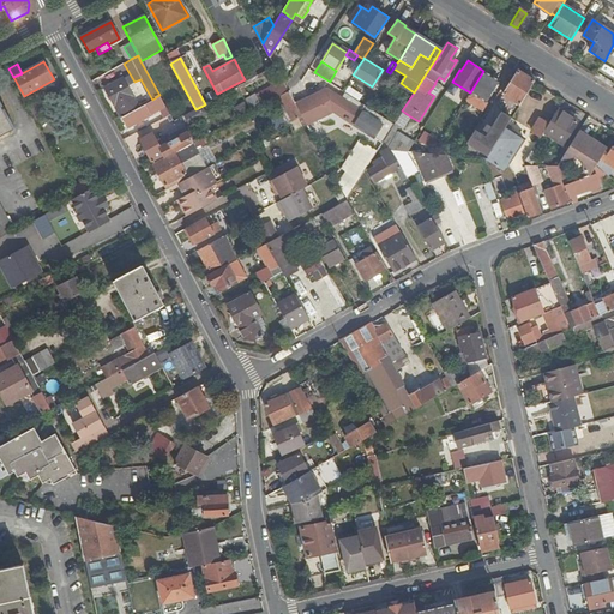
[(245,79),(246,82),(256,77),(252,70),(242,76),(245,79)]
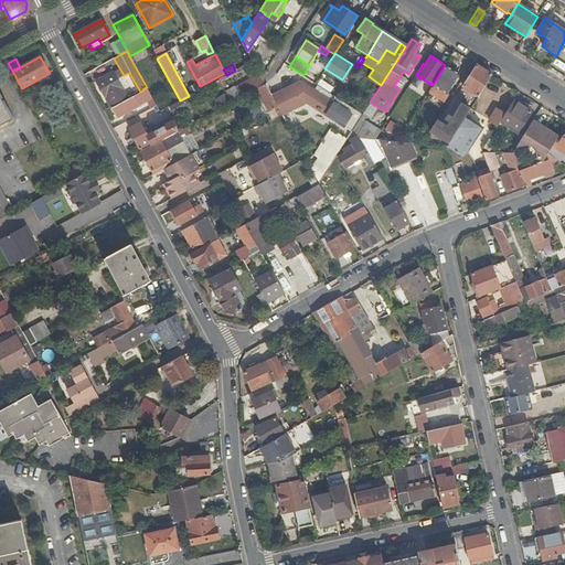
[(445,65),(433,85),(448,94),(459,75),(452,72),(452,71),(445,65)]
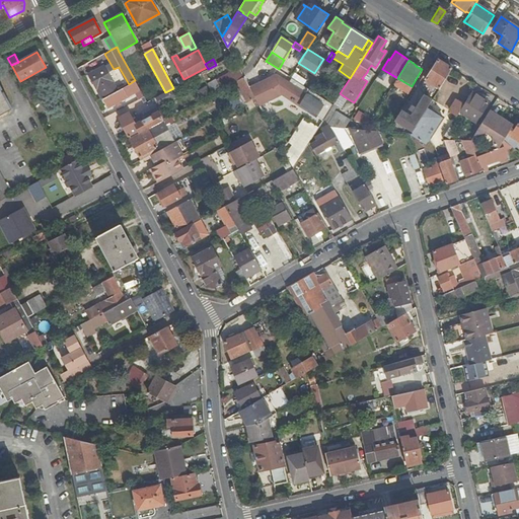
[(451,69),(438,61),(426,79),(430,82),(439,88),(451,69)]
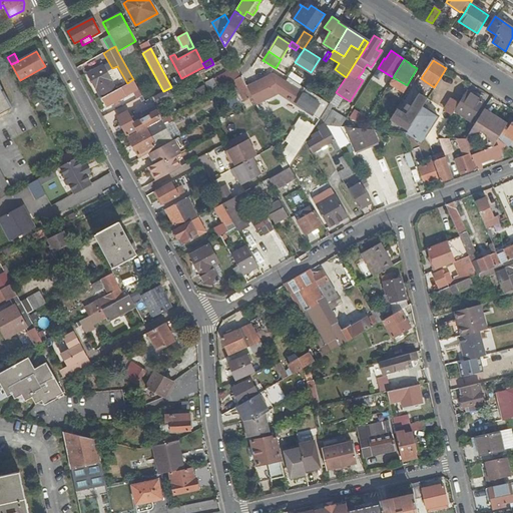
[(496,64),(511,73),(512,70),(499,61),(496,64)]
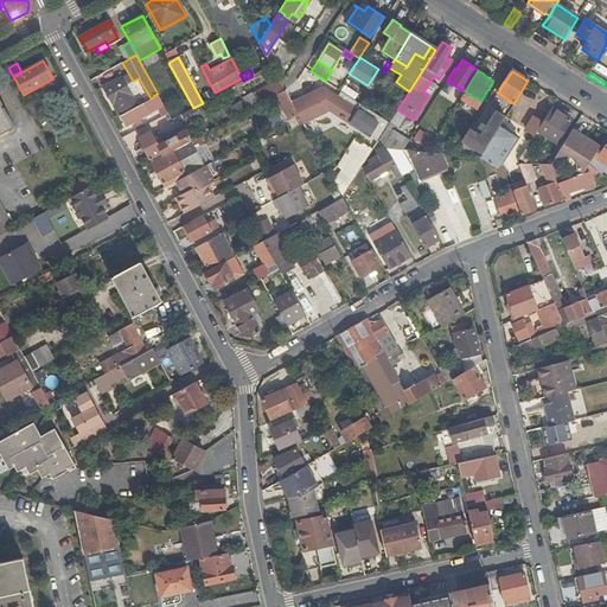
[(104,88),(120,115),(136,106),(126,87),(131,83),(126,76),(104,88)]
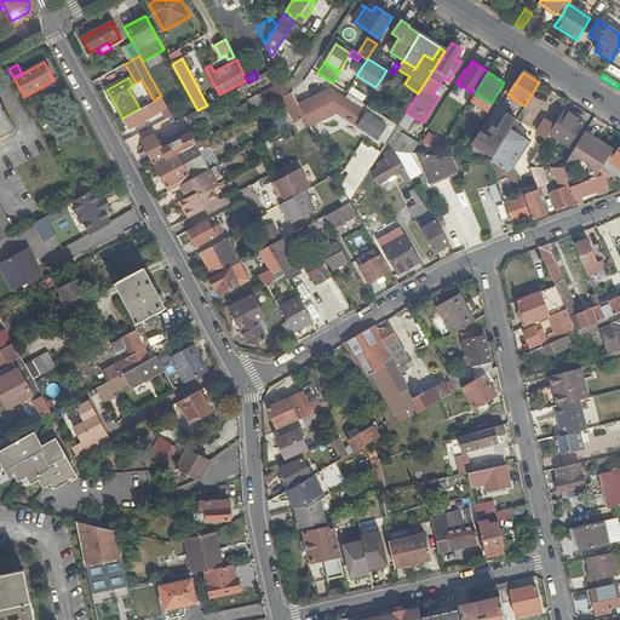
[(285,81),(247,101),(254,113),(281,98),(292,92),(291,91),(287,85),(285,81)]
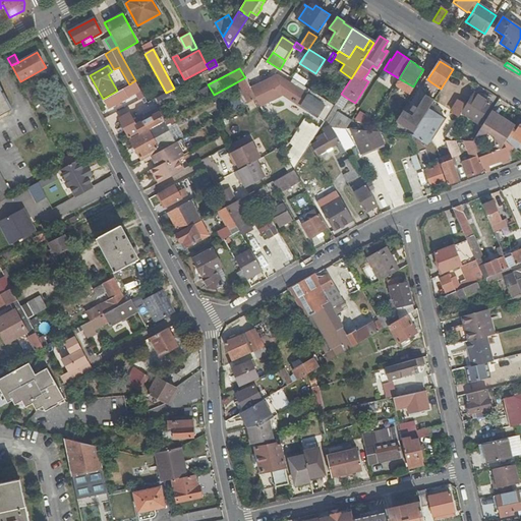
[(363,78),(368,81),(372,74),(368,72),(363,78)]
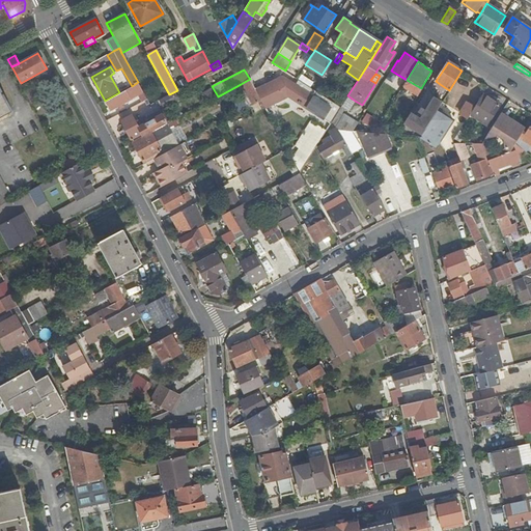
[(255,90),(261,101),(264,108),(286,95),(313,112),(331,122),(332,121),(338,111),(341,107),(319,92),(297,78),(294,84),(285,79),(282,84),(278,78),(255,90)]
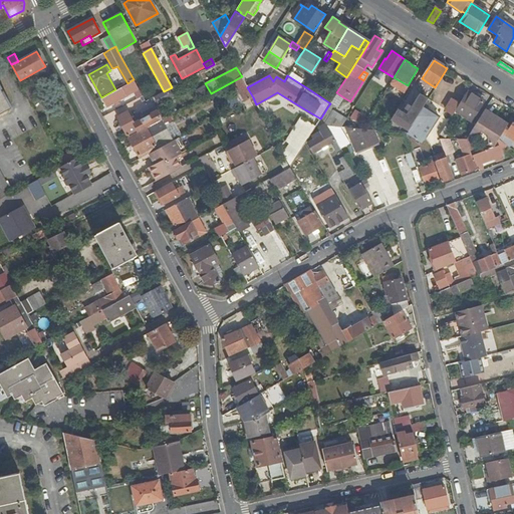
[(242,76),(233,81),(244,102),(253,97),(247,87),(242,76)]
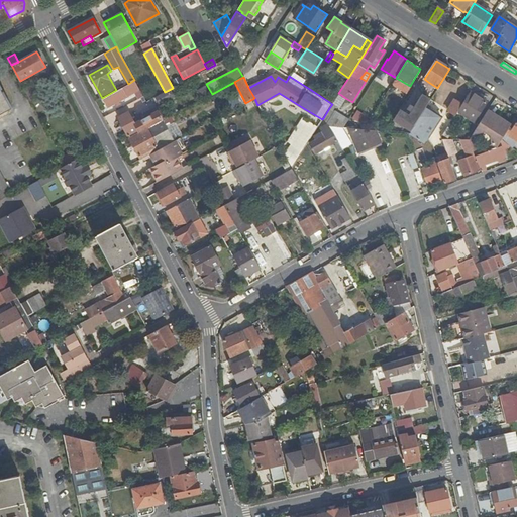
[(126,95),(134,91),(131,84),(103,99),(107,108),(127,97),(126,95)]
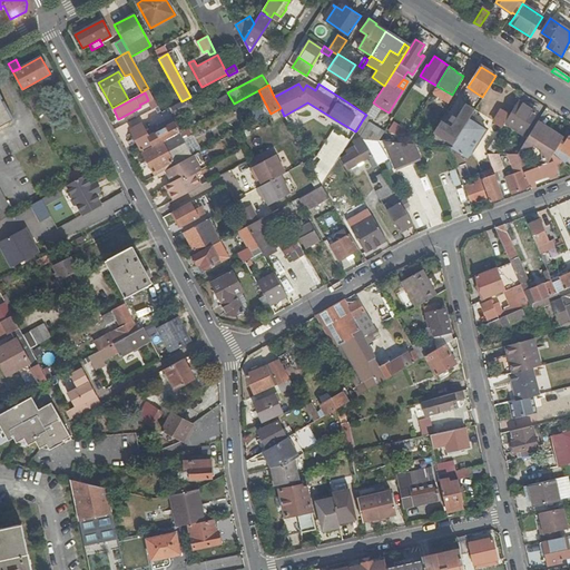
[(0,126),(13,120),(0,95),(0,126)]
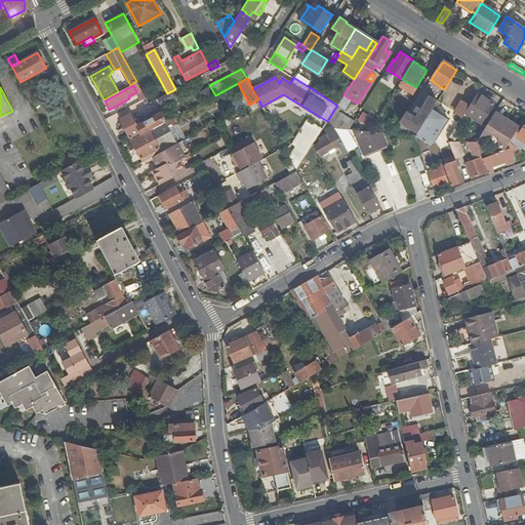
[(25,91),(31,103),(37,98),(31,88),(25,91)]
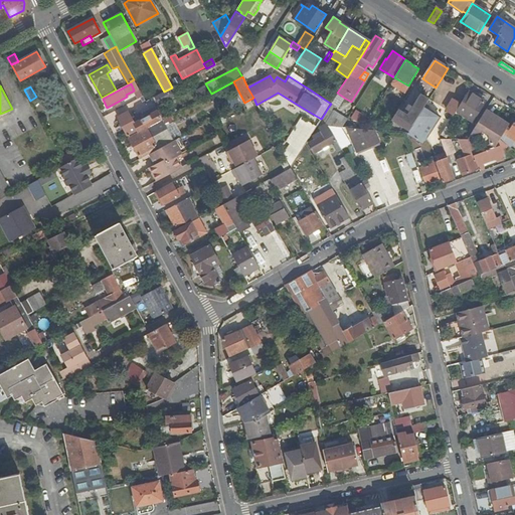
[(460,105),(457,110),(473,120),(484,103),(468,92),(460,105)]
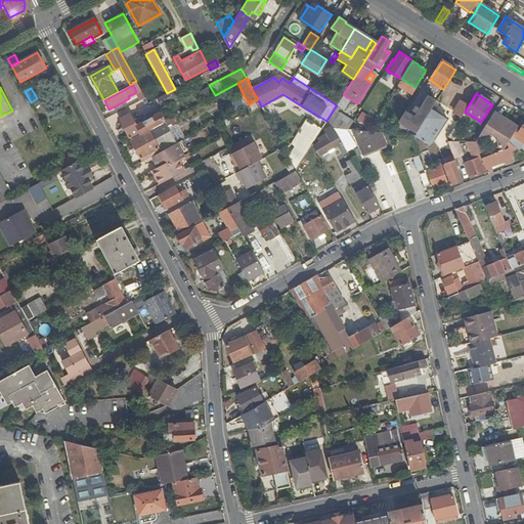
[(343,94),(337,105),(344,110),(350,99),(343,94)]
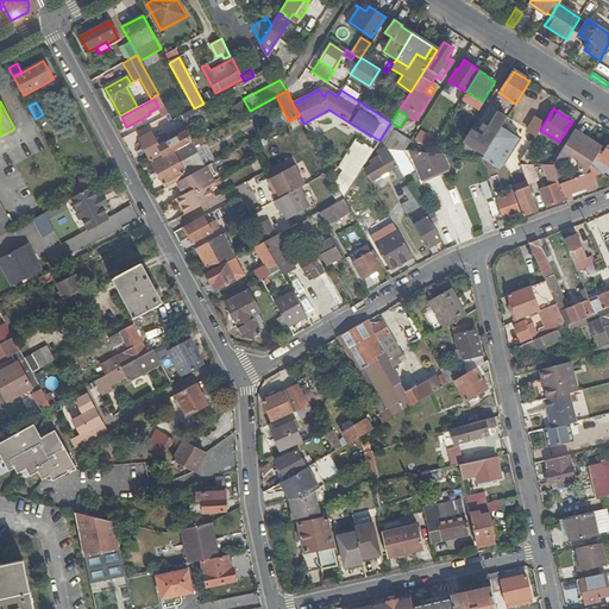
[(483,137),(471,130),(464,140),(484,154),(501,127),(508,115),(504,113),(503,115),(498,112),(483,137)]
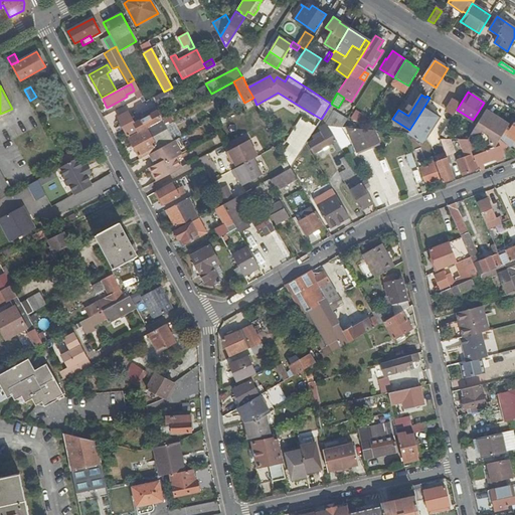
[(446,111),(453,115),(457,110),(460,105),(452,100),(446,111)]
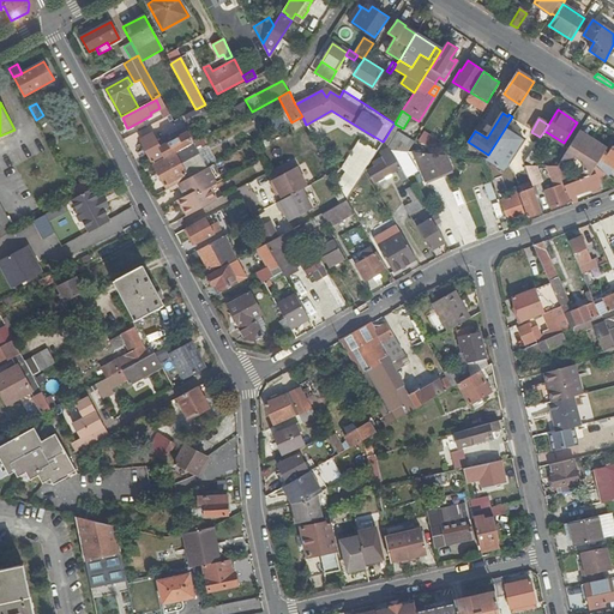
[(164,155),(166,157),(194,143),(187,128),(162,142),(161,139),(157,140),(152,132),(140,139),(152,161),(164,155)]
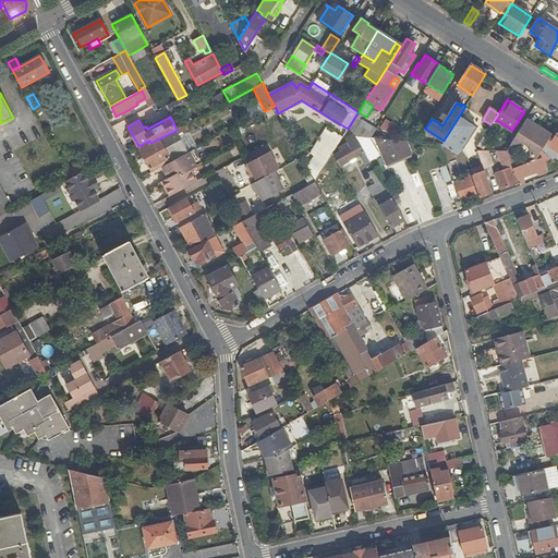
[(355,117),(349,128),(352,133),(361,120),(355,117)]
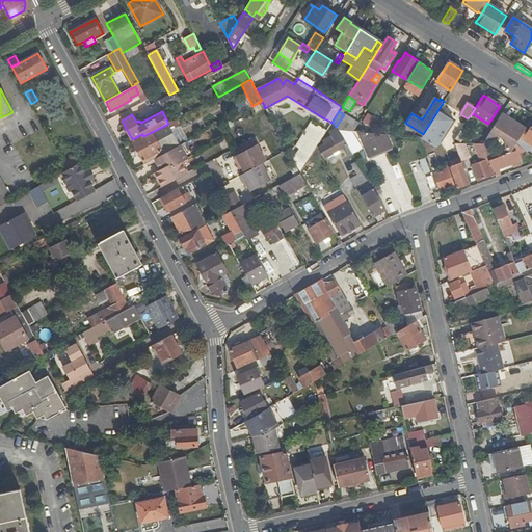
[(423,134),(421,137),(430,144),(431,144),(443,127),(448,130),(454,122),(437,111),(423,134)]
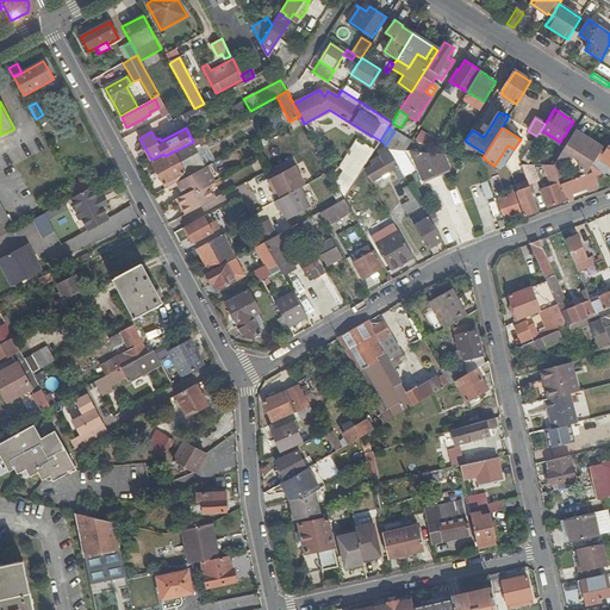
[(394,131),(385,145),(387,149),(402,150),(405,151),(411,142),(394,131)]
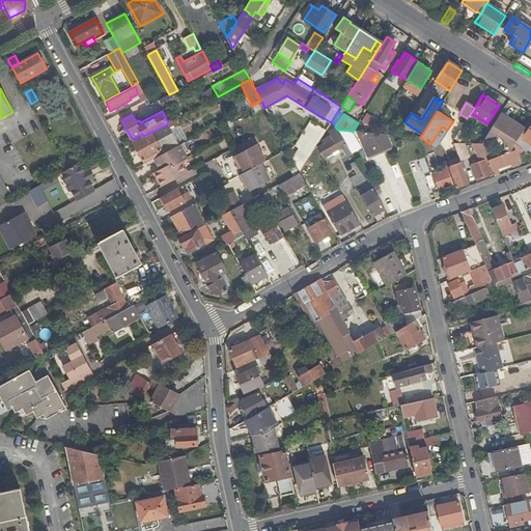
[(375,131),(381,122),(366,114),(362,121),(375,131)]
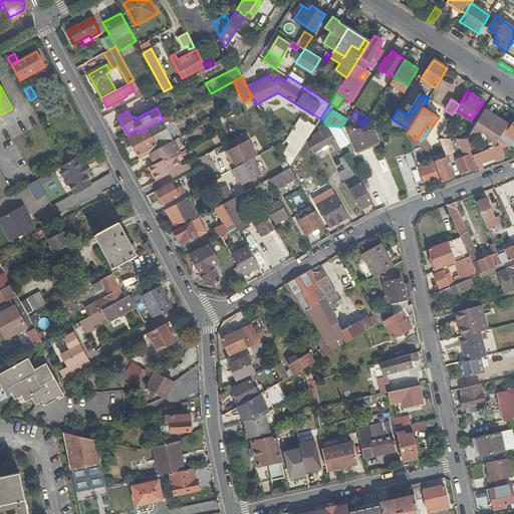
[(467,139),(467,141),(478,138),(482,131),(489,135),(491,149),(495,148),(499,140),(507,124),(485,110),(467,139)]
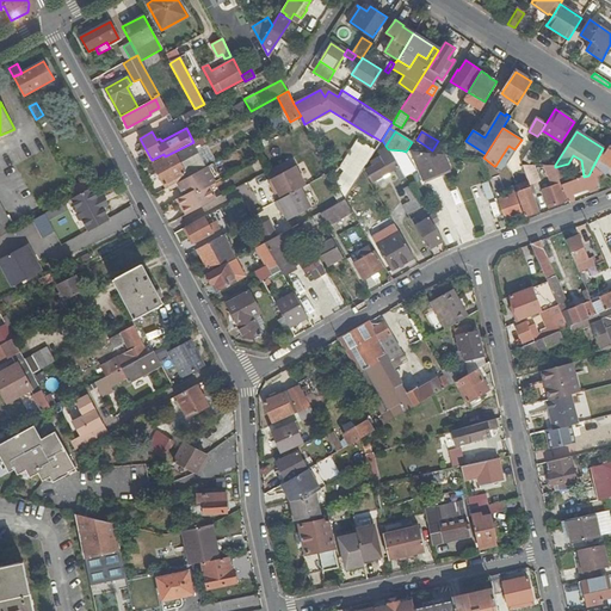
[(382,140),(381,141),(376,148),(381,156),(371,162),(374,166),(366,171),(374,181),(382,176),(389,173),(395,170),(397,172),(396,173),(401,180),(406,178),(405,176),(388,149),(386,146),(382,140)]
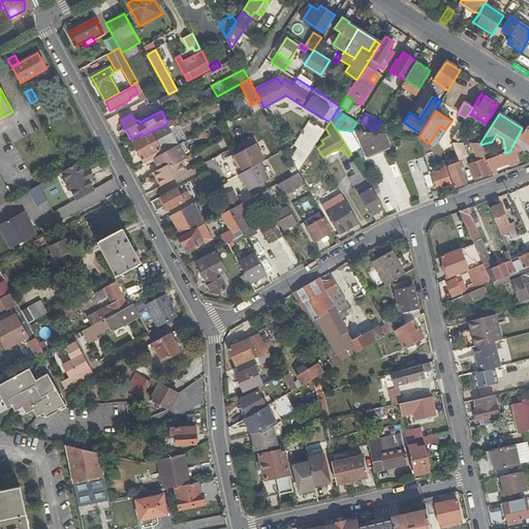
[(143,135),(132,142),(144,163),(153,158),(162,153),(156,142),(173,132),(167,123),(143,135)]
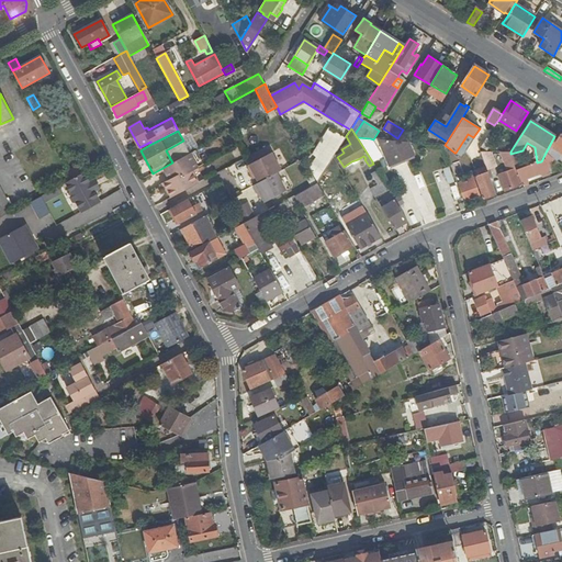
[(554,159),(555,159),(559,152),(561,154),(561,132),(560,136),(557,133),(554,136),(546,153),(550,156),(554,159)]
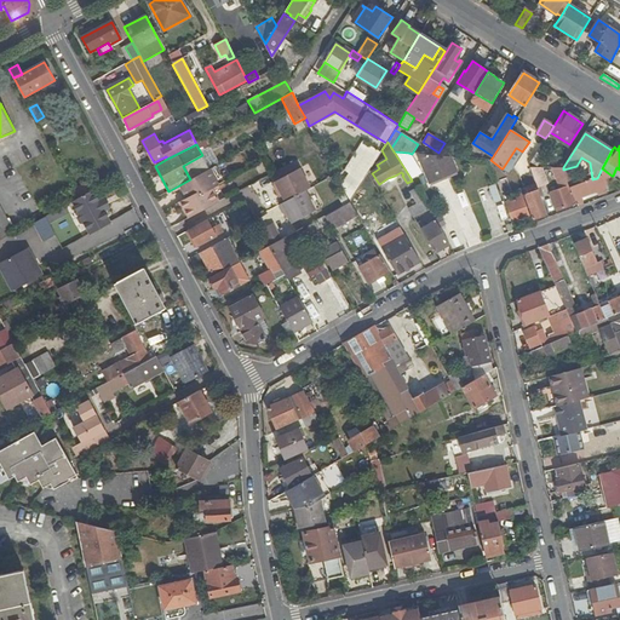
[(516,148),(503,168),(510,172),(522,151),(516,148)]
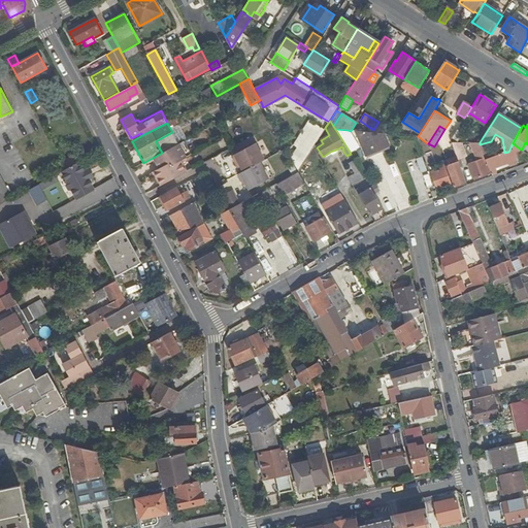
[(348,130),(335,129),(350,152),(358,146),(348,130)]
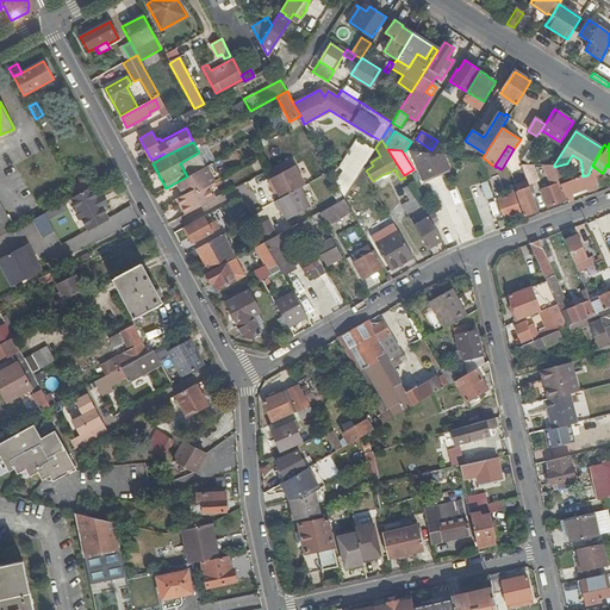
[(422,153),(410,151),(418,169),(427,166),(422,153)]
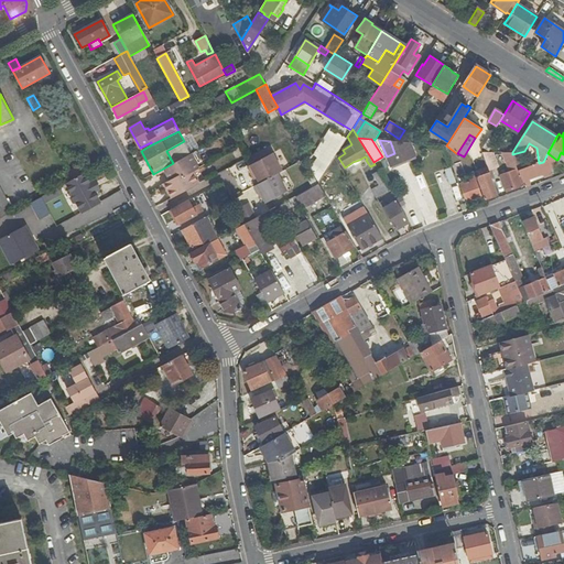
[(390,166),(416,155),(411,143),(397,141),(390,141),(394,153),(387,156),(390,166)]
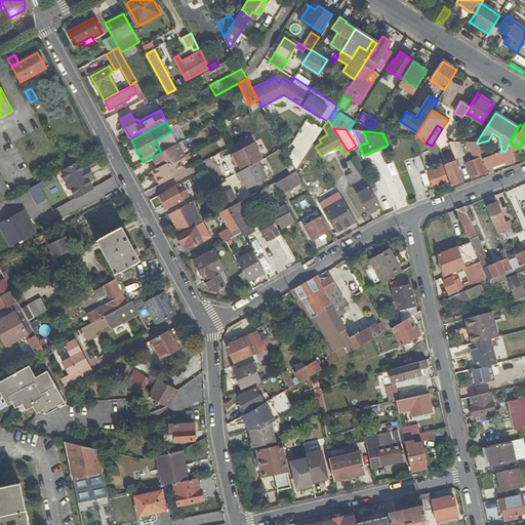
[(229,149),(232,153),(253,142),(251,136),(229,149)]
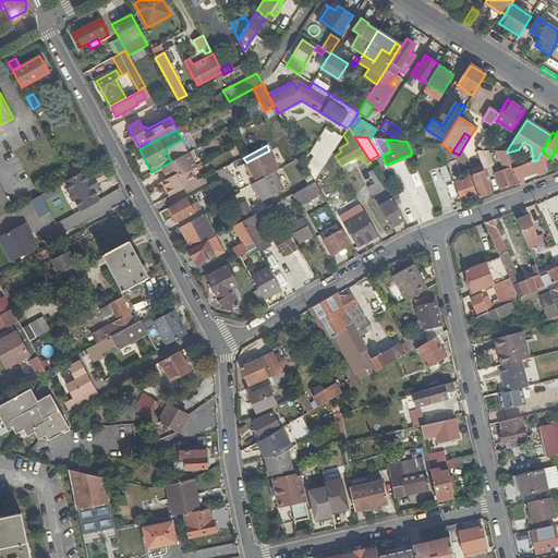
[(187,153),(195,168),(202,165),(194,149),(187,153)]
